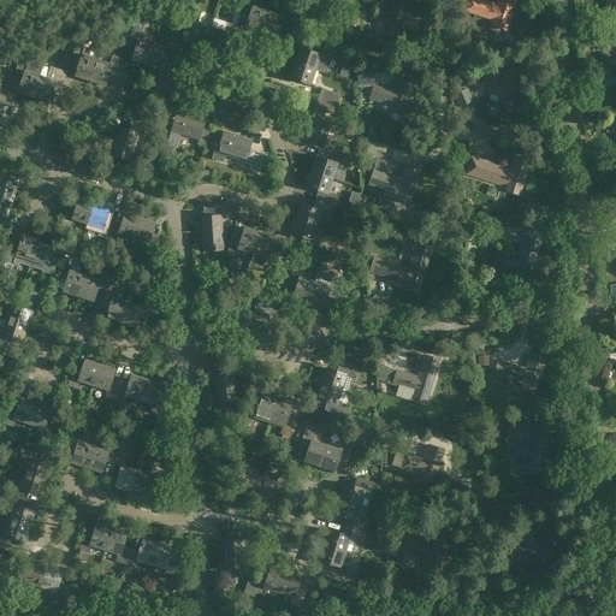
[(246,28),(261,33),(268,11),(271,5),(256,0),(246,0),(242,13),(249,16),(246,28)]
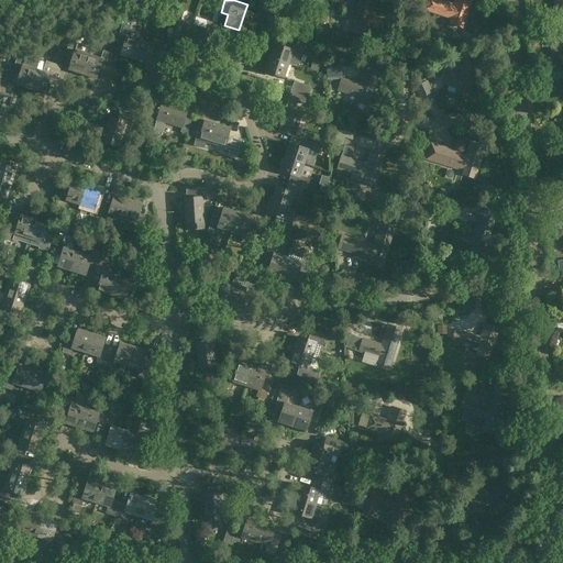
[(359,0),(355,13),(344,10),(341,22),(352,26),(351,31),(363,35),(373,4),(375,4),(376,0),(359,0)]
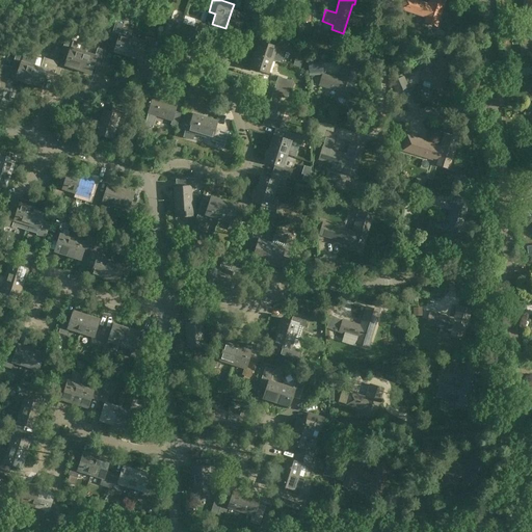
[(430,0),(429,4),(414,0),(413,0),(409,11),(427,17),(425,22),(436,26),(445,0),(430,0)]
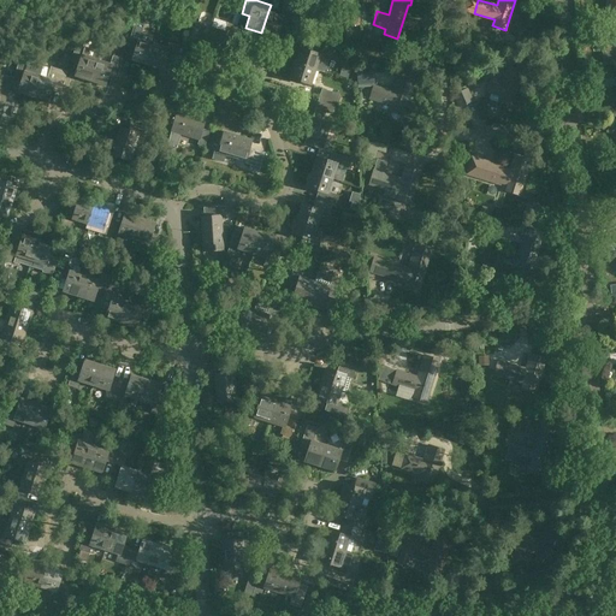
[(344,5),(348,27),(360,25),(356,4),(344,5)]
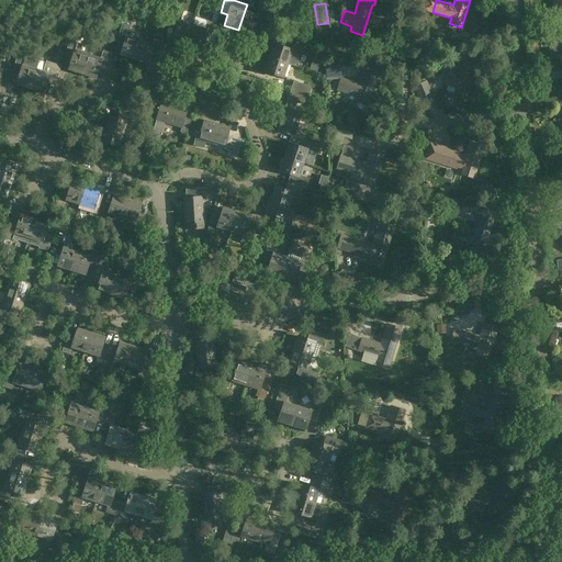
[(257,13),(245,10),(238,30),(253,34),(256,23),(262,25),(268,10),(259,8),(257,13)]
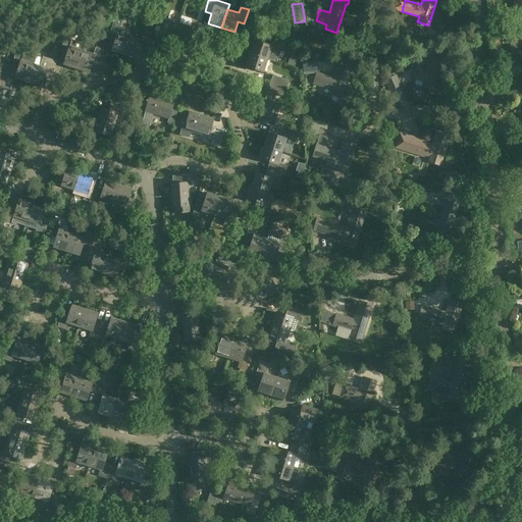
[(167,19),(170,11),(161,8),(156,24),(163,28),(160,37),(173,41),(179,23),(167,19)]
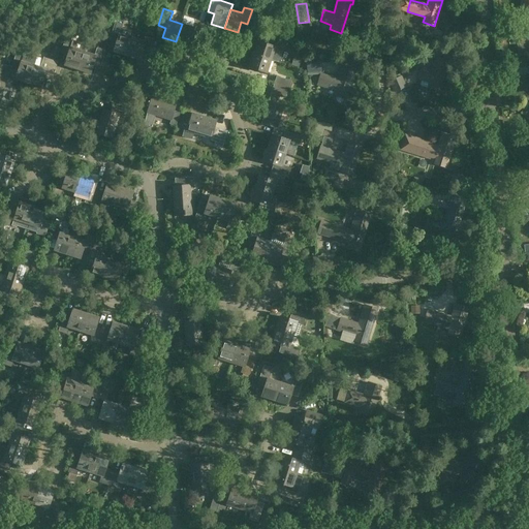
[(255,27),(259,12),(252,9),(247,24),(255,27)]
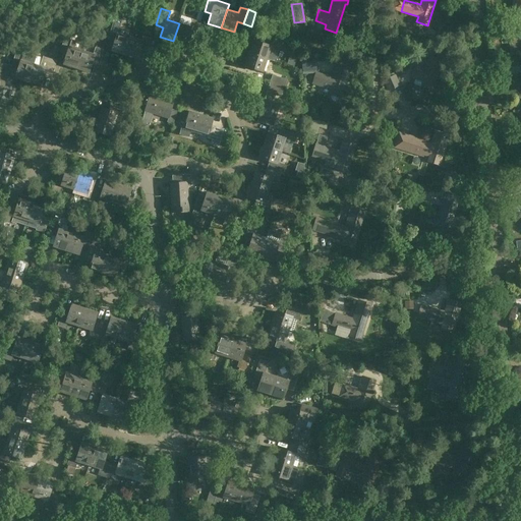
[(189,26),(179,23),(173,41),(185,45),(188,36),(195,38),(200,21),(192,18),(189,26)]
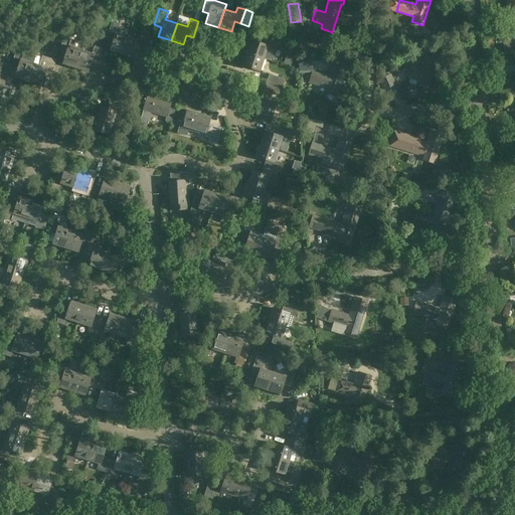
[(129,36),(131,31),(119,27),(120,24),(112,21),(111,23),(107,38),(114,40),(111,50),(123,54),(129,36)]
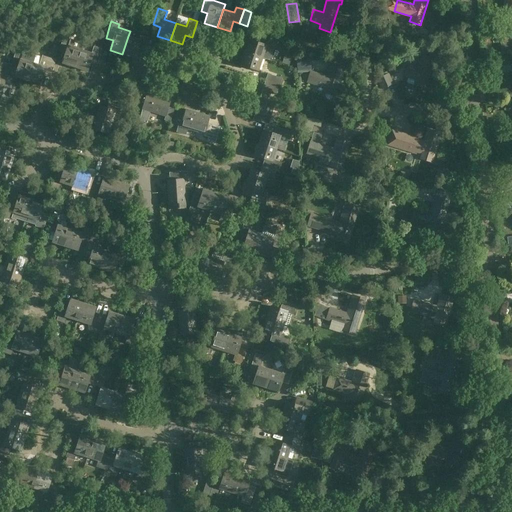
[(503,43),(504,43),(504,45),(501,46),(502,54),(510,53),(510,51),(511,50),(511,30),(502,31),(503,43)]
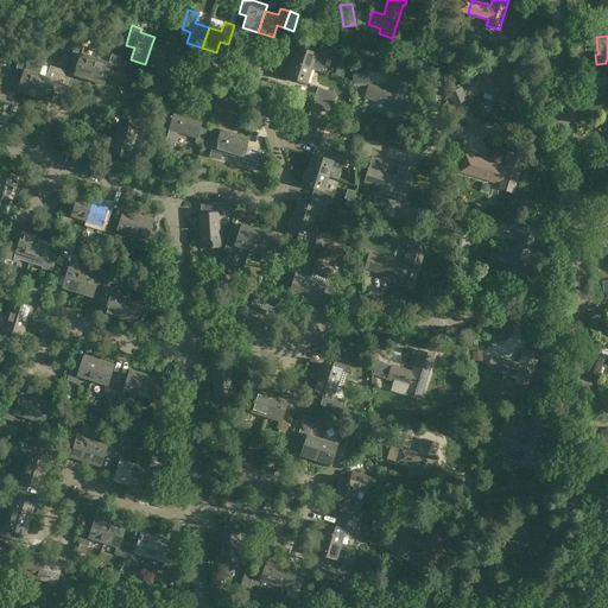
[(152,43),(145,64),(160,69),(164,57),(172,59),(178,40),(169,38),(165,48),(152,43)]
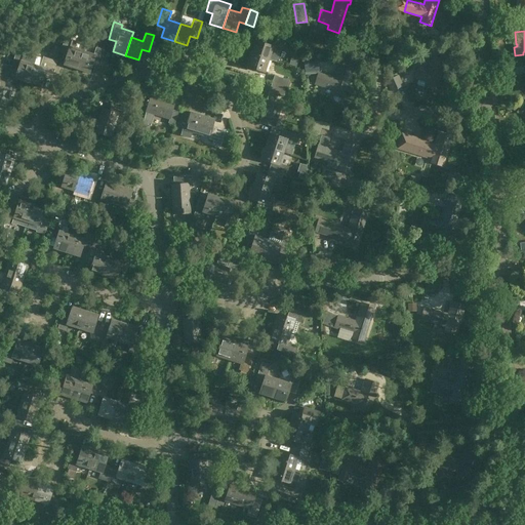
[(84,44),(65,38),(59,52),(67,54),(64,65),(77,69),(82,51),(84,44)]
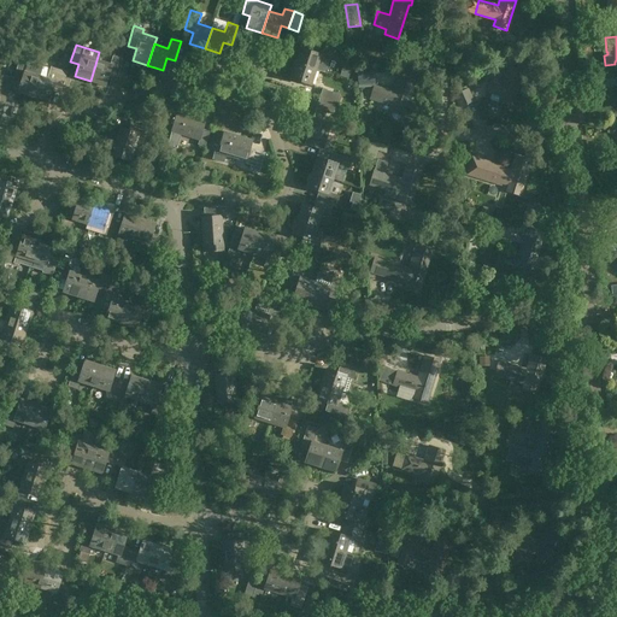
[(310,51),(300,48),(295,63),(317,70),(325,72),(330,57),(312,51),(311,51),(310,51)]
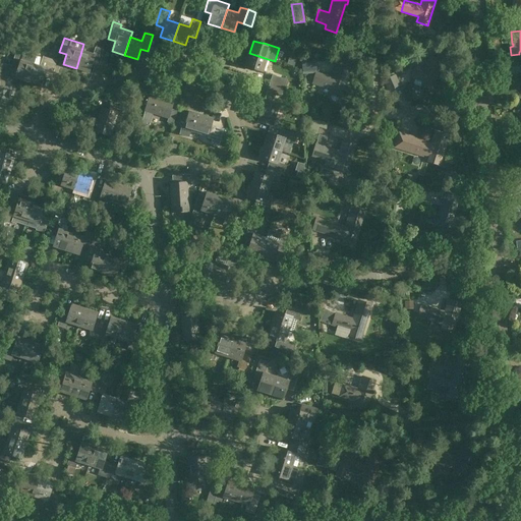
[(93,54),(81,51),(76,68),(89,72),(92,63),(99,65),(104,50),(95,47),(93,54)]
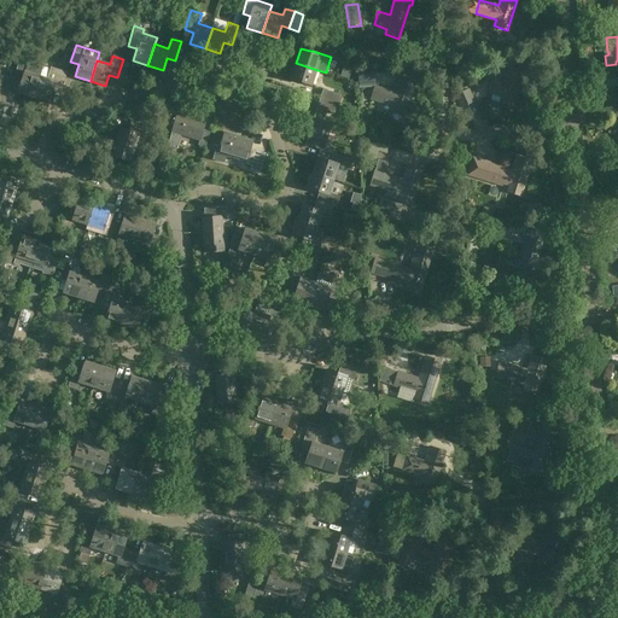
[(22,81),(18,92),(33,97),(40,76),(27,71),(29,62),(19,59),(13,77),(22,81)]
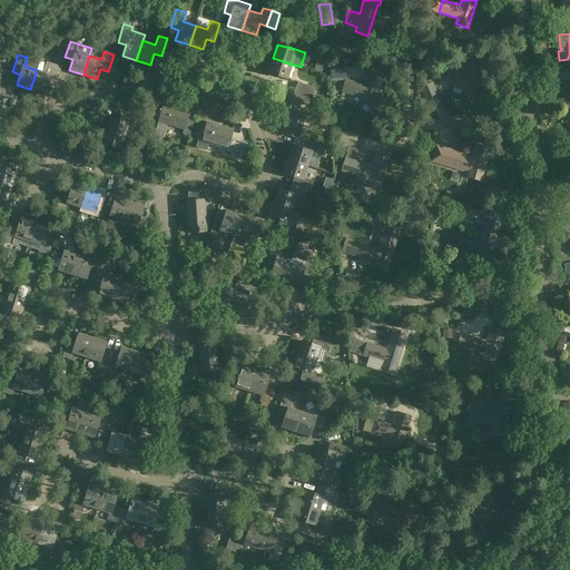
[(287,78),(293,65),(273,58),(268,72),(287,78)]
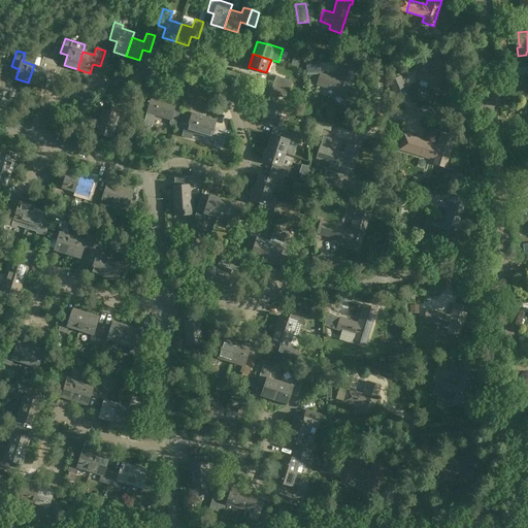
[(41,67),(34,65),(28,83),(41,87),(44,77),(52,79),(58,62),(44,57),(41,67)]
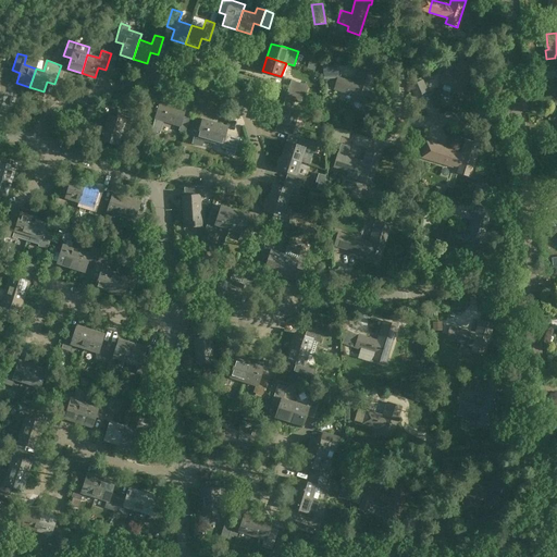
[(453,87),(452,93),(463,96),(472,64),(459,61),(455,74),(445,71),(441,84),(453,87)]
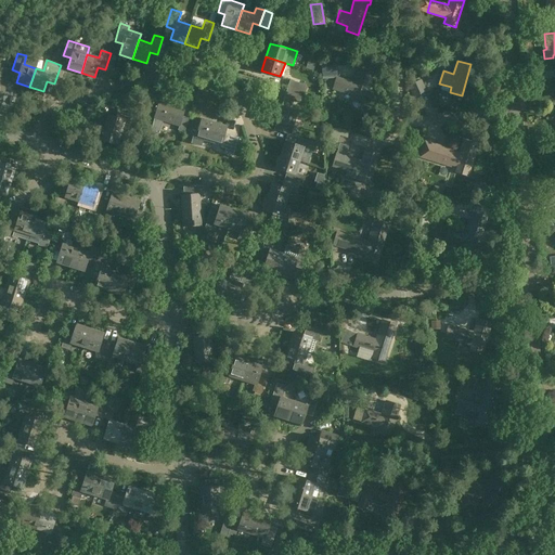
[(337,64),(321,65),(322,79),(336,78),(335,76),(337,76),(337,64)]
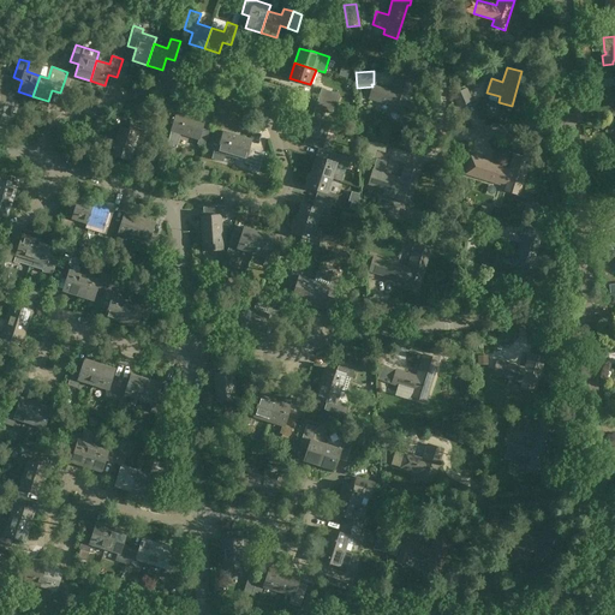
[(0,107),(3,109),(13,78),(3,75),(0,82),(0,107)]
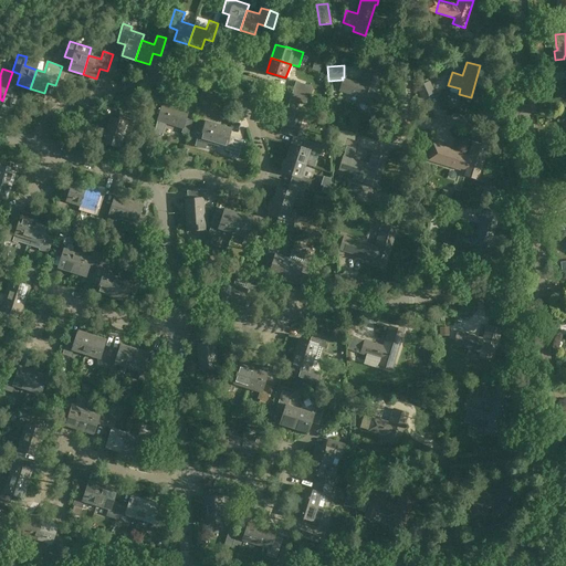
[(370,106),(379,73),(366,70),(362,83),(344,77),(341,91),(359,96),(358,102),(360,103),(359,105),(359,107),(362,109),(364,111),(366,109),(367,107),(368,105),(370,106)]
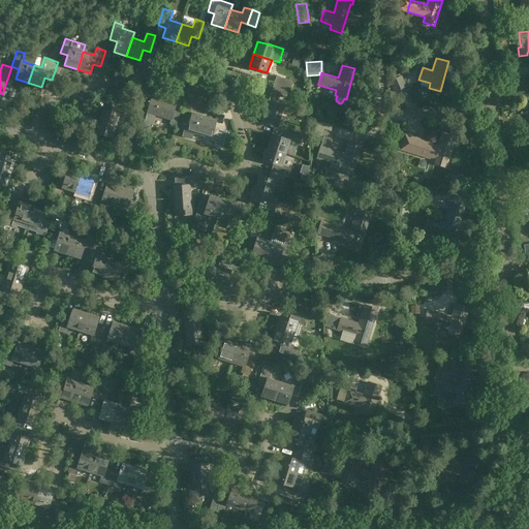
[(276,76),(274,83),(288,88),(291,81),(276,76)]
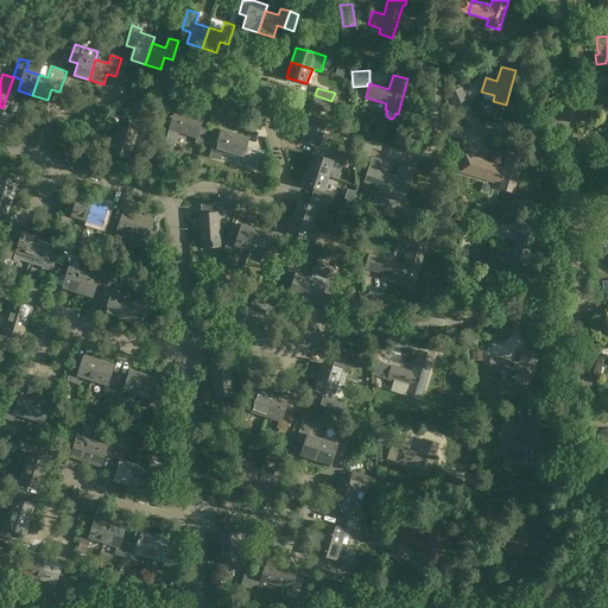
[(449,94),(455,106),(468,100),(462,88),(449,94)]
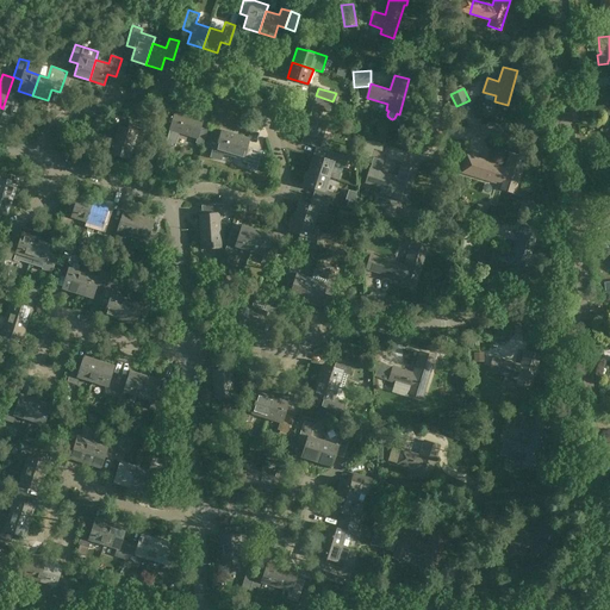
[(313,104),(302,100),(297,116),(318,123),(323,109),(330,111),(332,101),(316,95),(313,104)]
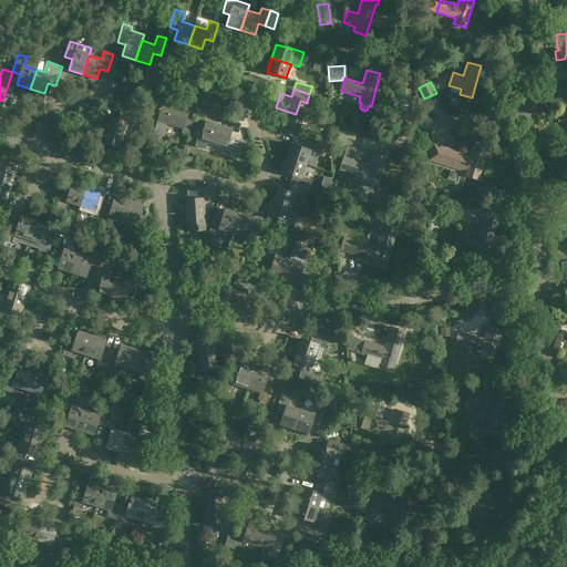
[(182,133),(188,135),(193,120),(186,119),(188,111),(163,103),(157,121),(158,121),(154,134),(163,136),(166,123),(183,129),(182,133)]
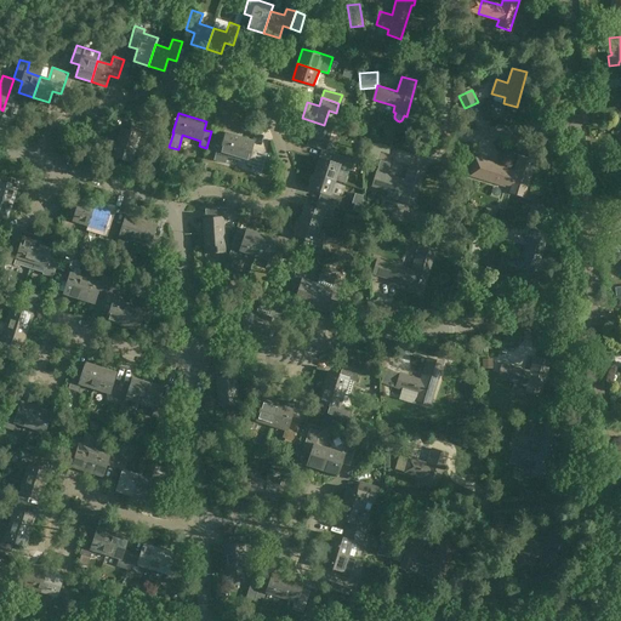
[(459,115),(461,130),(469,129),(468,114),(459,115)]
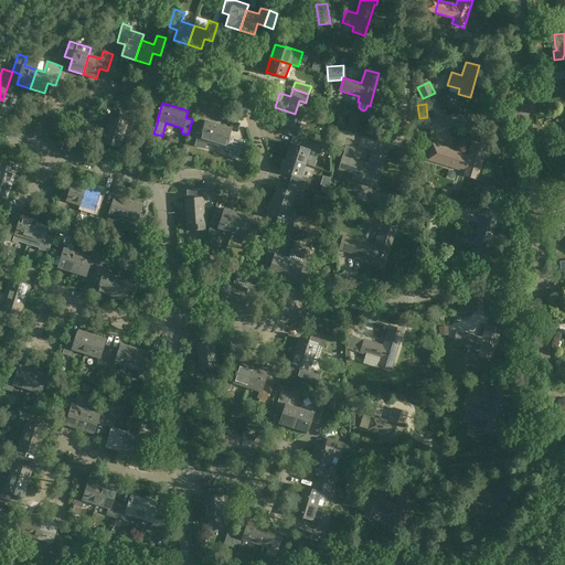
[(290,125),(295,114),(275,107),(270,121),(281,125),(279,131),(297,138),(300,128),(290,125)]
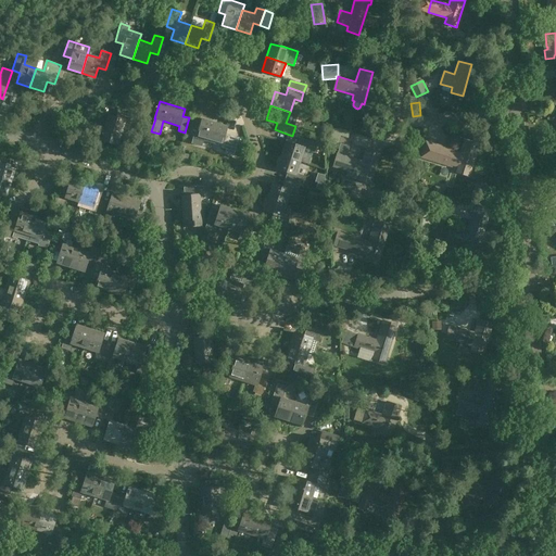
[(100,140),(117,146),(126,121),(130,122),(131,115),(117,111),(116,117),(109,114),(100,140)]
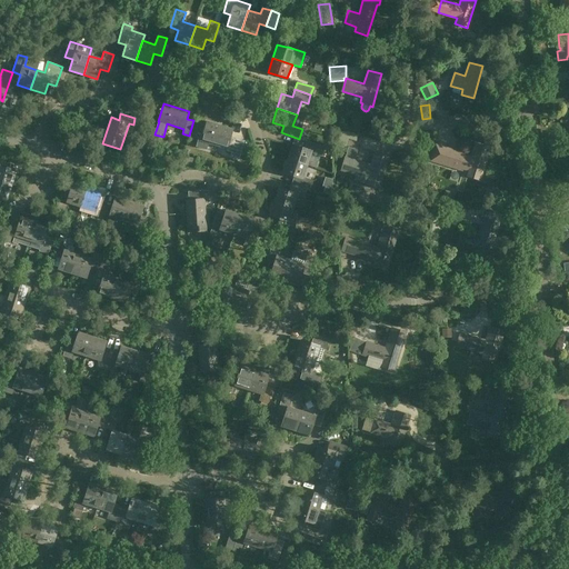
[(233,153),(231,157),(239,159),(243,140),(231,137),(233,129),(207,121),(201,139),(198,138),(196,147),(207,150),(209,141),(227,147),(226,151),(233,153)]
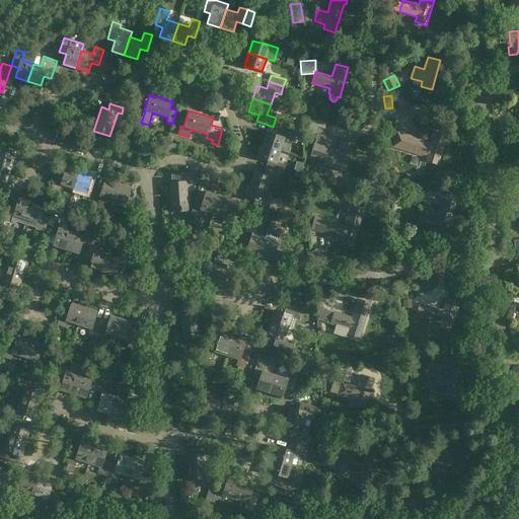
[(317,127),(325,130),(327,124),(315,120),(302,121),(303,130),(315,133),(317,127)]
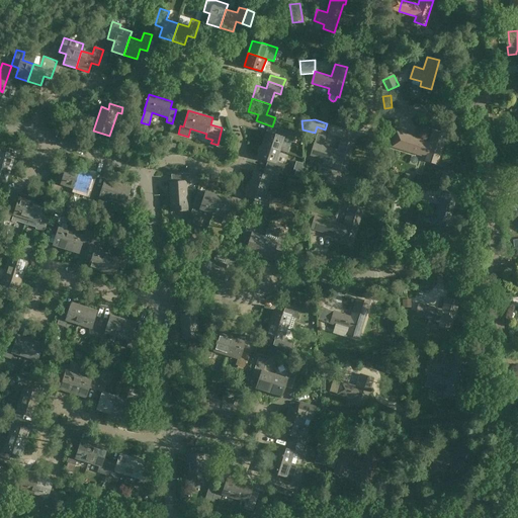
[(276,135),(266,132),(262,145),(279,150),(283,140),(293,143),(296,135),(278,128),(276,135)]
